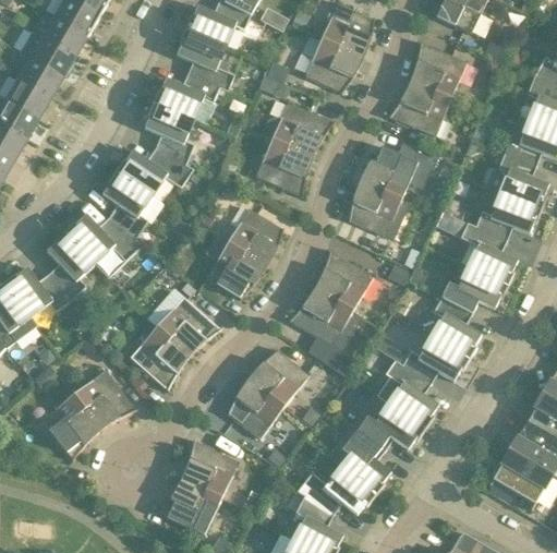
[(100,14),(83,3),(77,0),(51,0),(47,9),(57,14),(56,15),(88,35),(100,14)]
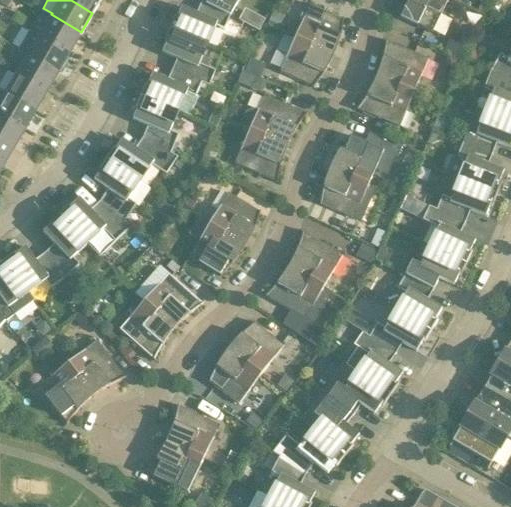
[(92,13),(99,0),(71,0),(76,3),(92,13)]
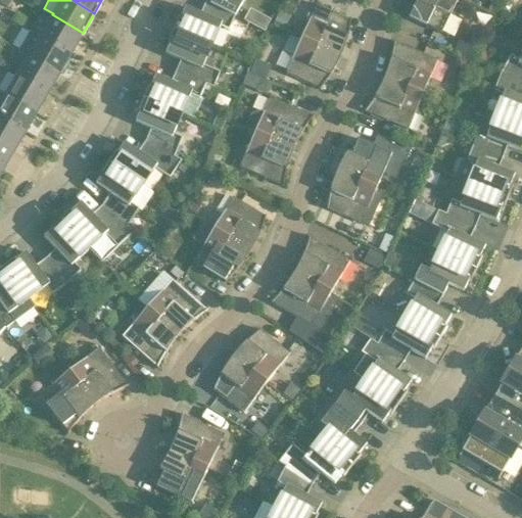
[(179,12),(174,26),(212,42),(221,22),(230,27),(235,12),(210,0),(205,11),(186,3),(181,13),(179,12)]
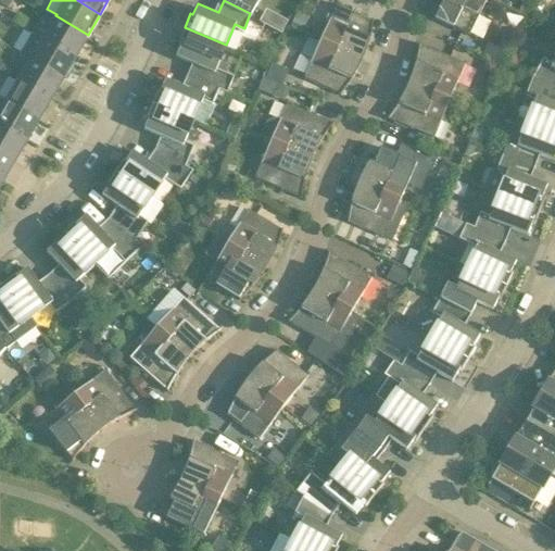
[(224,0),(250,13),(257,0),(224,0)]
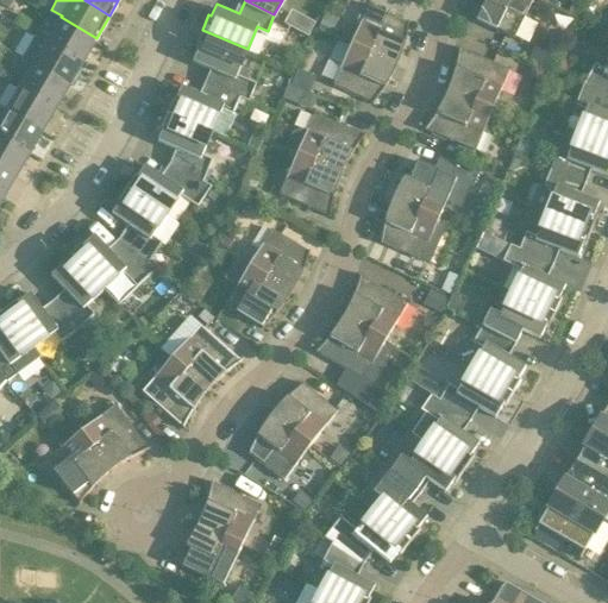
[(351,41),(396,61),(399,56),(403,44),(407,33),(409,18),(408,17),(408,18),(369,0),(351,41)]
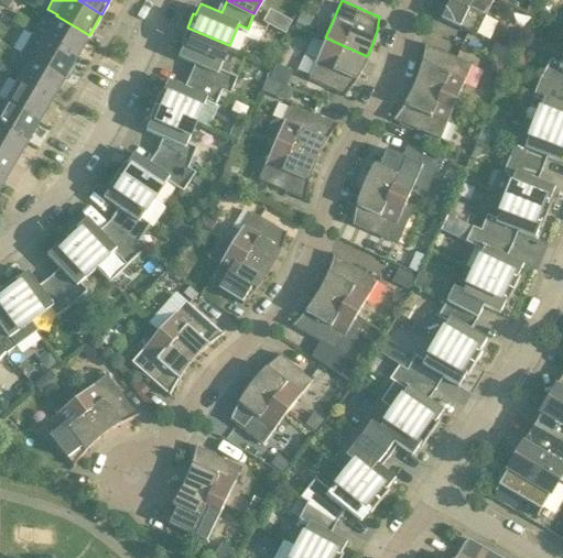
[(477,31),(493,0),(443,0),(443,1),(440,14),(441,14),(477,31)]
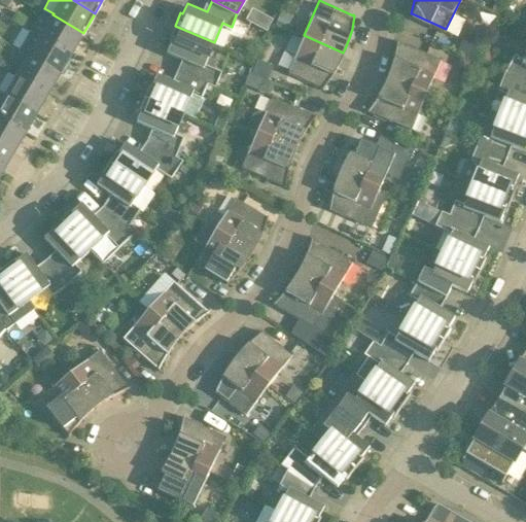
[(497,11),(502,3),(496,0),(491,8),(497,11)]
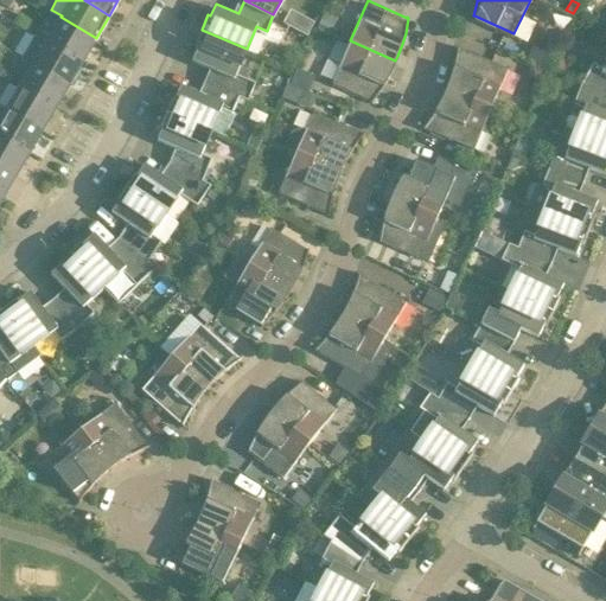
[(318,24),(329,29),(336,14),(325,10),(318,24)]
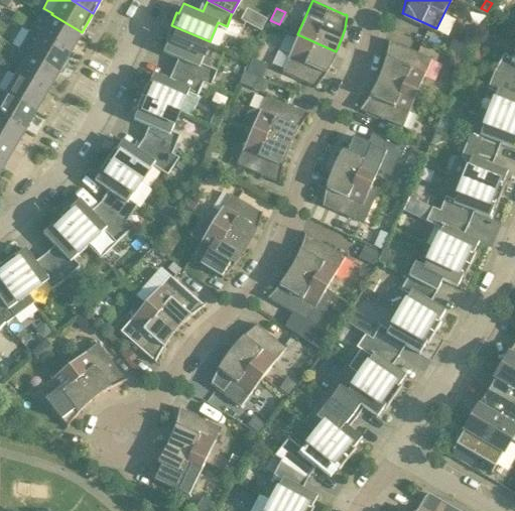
[(258,11),(252,22),(261,26),(266,15),(258,11)]
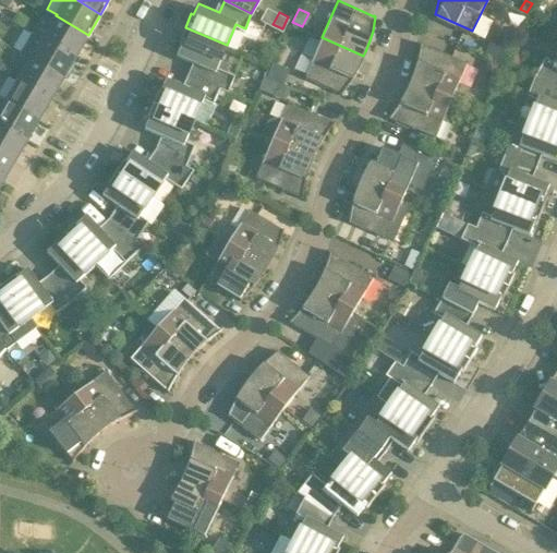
[(87,36),(88,35),(56,15),(44,36),(75,55),(86,35),(87,36)]
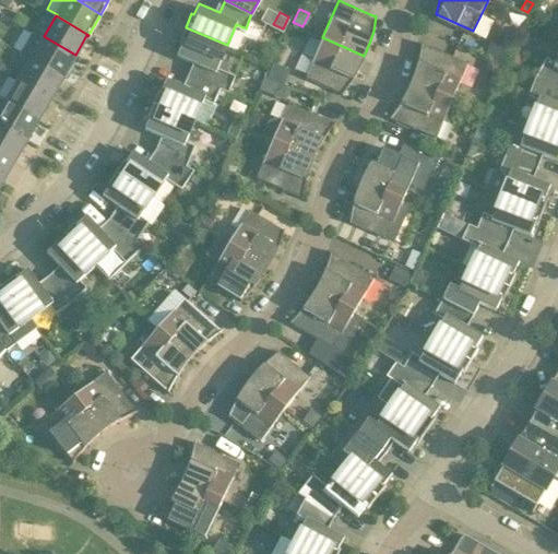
[(222,58),(227,45),(186,27),(179,42),(181,42),(177,54),(199,62),(193,74),(220,86),(221,86),(228,90),(236,73),(227,70),(230,62),(222,58)]
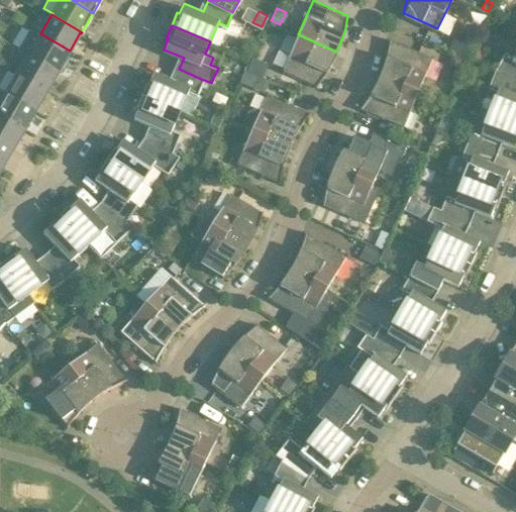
[(70,50),(40,33),(29,27),(18,46),(29,53),(43,61),(59,70),(70,50)]
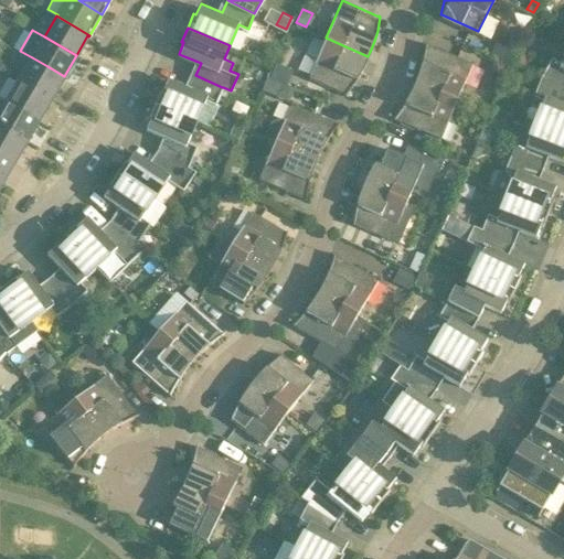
[(500,34),(492,52),(508,58),(515,41),(500,34)]
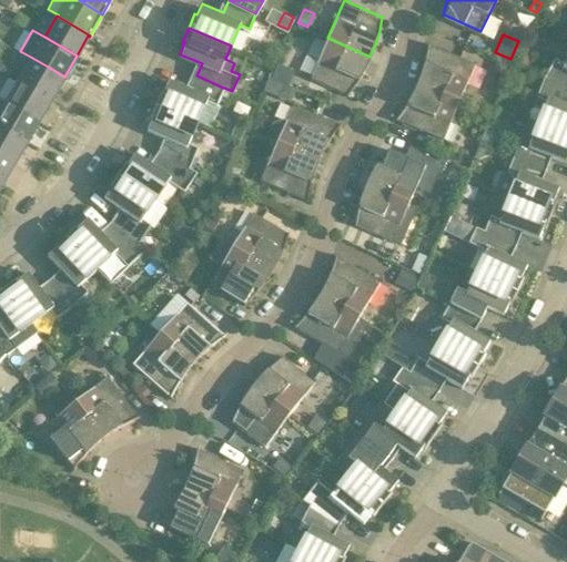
[(350,90),(354,84),(361,74),(365,67),(370,57),(327,38),(311,75),(347,92),(346,92),(347,93),(350,90)]
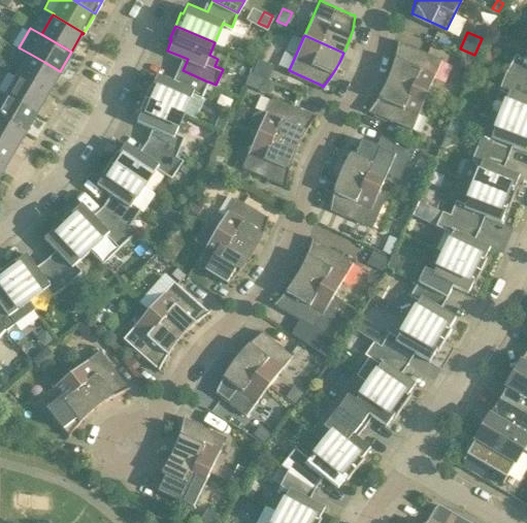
[(427,92),(432,78),(441,57),(399,38),(398,37),(396,47),(394,57),(391,67),(388,75),(427,92)]
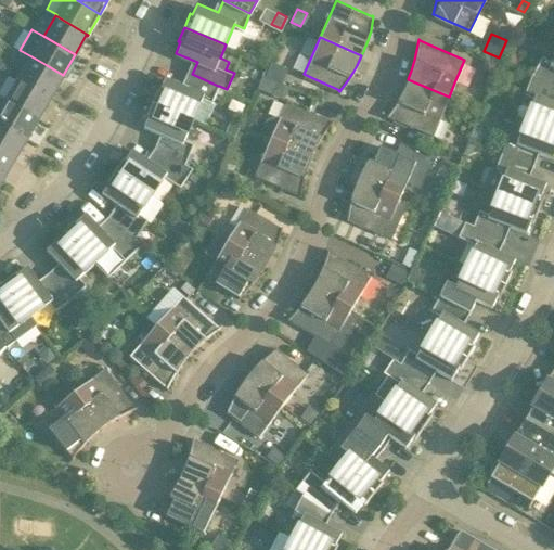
[(507,47),(503,59),(513,63),(515,56),(513,49),(507,47)]
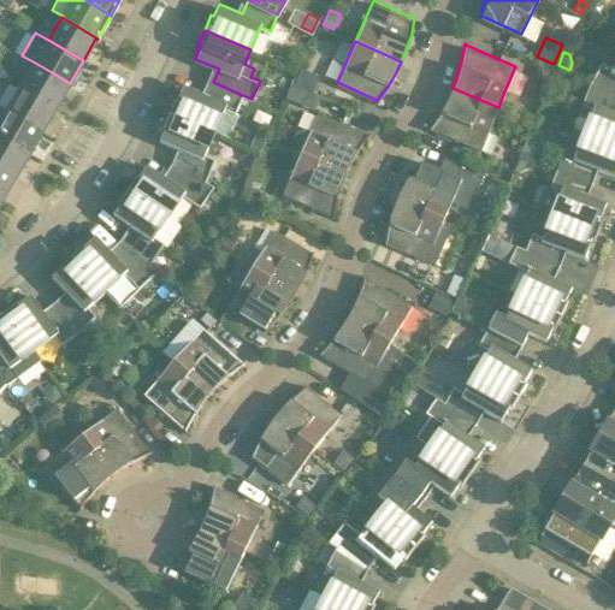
[(614,55),(607,52),(591,81),(614,92),(614,55)]
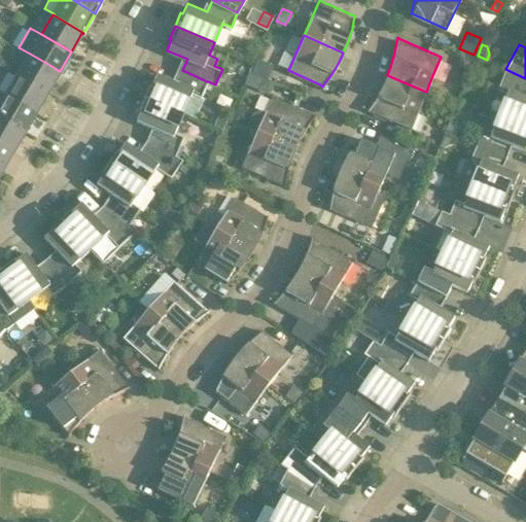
[(19,73),(48,91),(60,71),(44,62),(30,54),(19,73)]
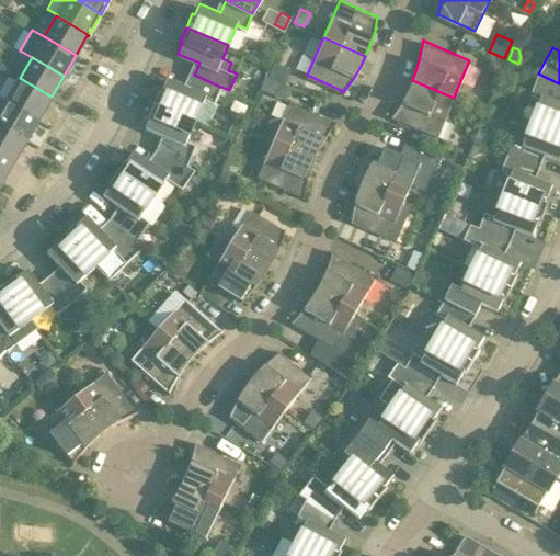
[(490,69),(496,71),(501,63),(491,58),(488,64),(490,69)]
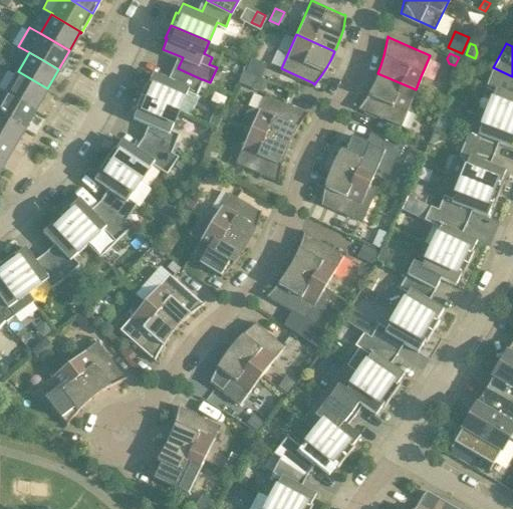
[(266,62),(252,56),(247,68),(261,74),(266,62)]
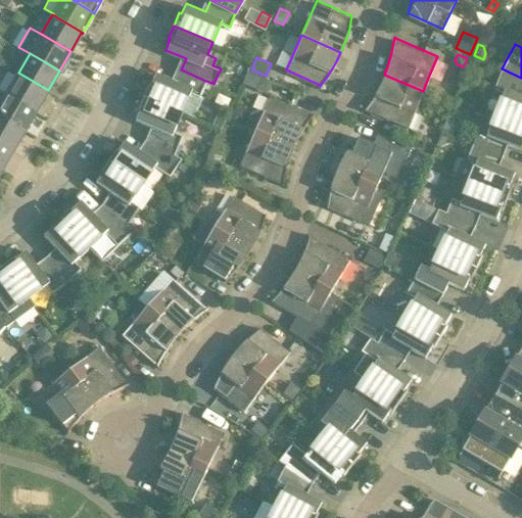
[(253,85),(258,73),(247,68),(242,80),(253,85)]
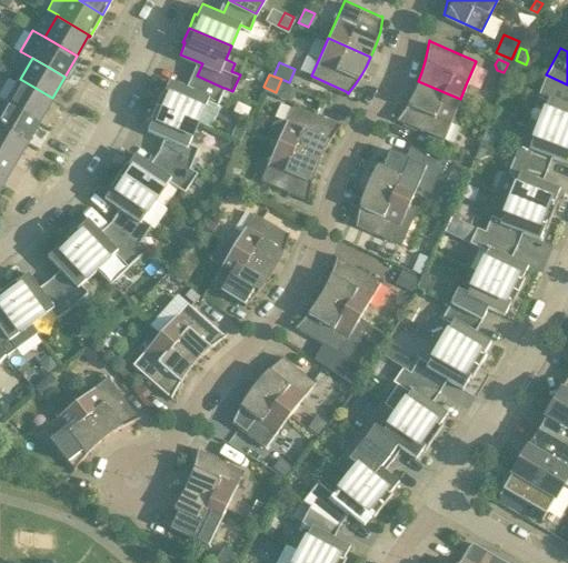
[(567,84),(546,74),(535,102),(545,107),(539,120),(567,131),(567,101),(567,84)]
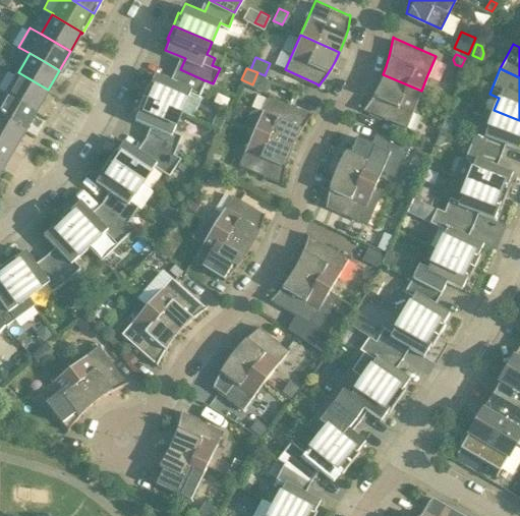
[(143,94),(182,110),(190,91),(198,95),(205,80),(180,69),(175,79),(156,71),(151,81),(149,80),(143,94)]
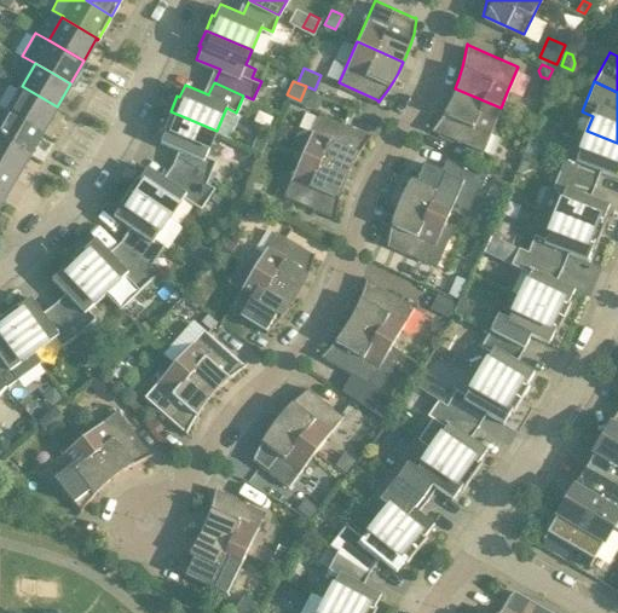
[(22,86),(18,92),(9,109),(42,129),(57,107),(22,86)]
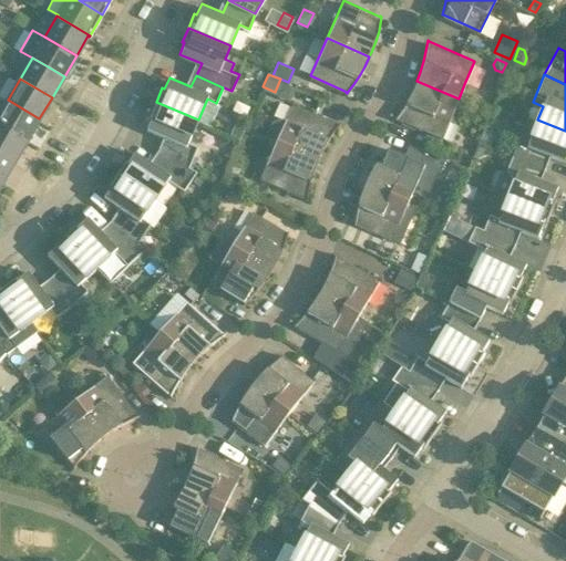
[(459,99),(417,81),(414,85),(412,91),(411,94),(407,100),(402,106),(398,114),(395,116),(395,117),(397,117),(443,136),(459,99)]
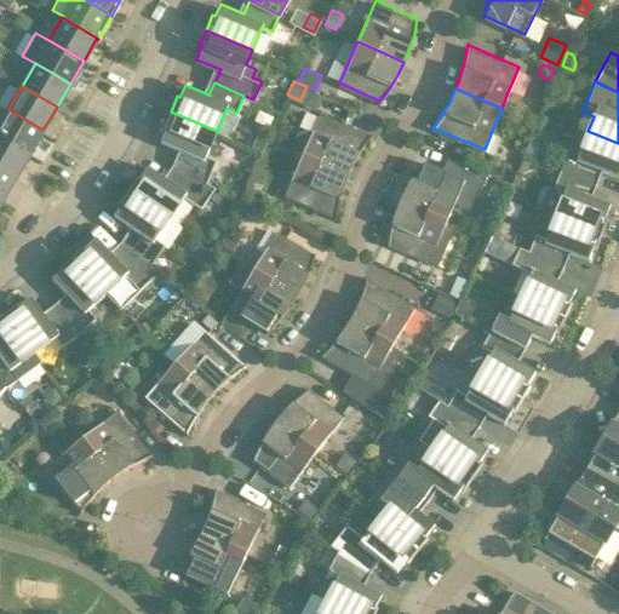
[(43,130),(9,109),(0,122),(0,135),(29,153),(43,130)]
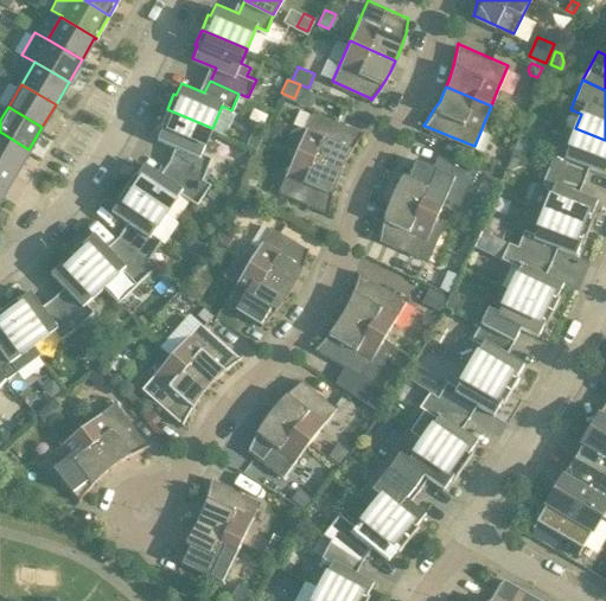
[(202,151),(212,128),(167,109),(160,123),(163,125),(158,136),(180,147),(174,161),(203,177),(212,155),(202,151)]
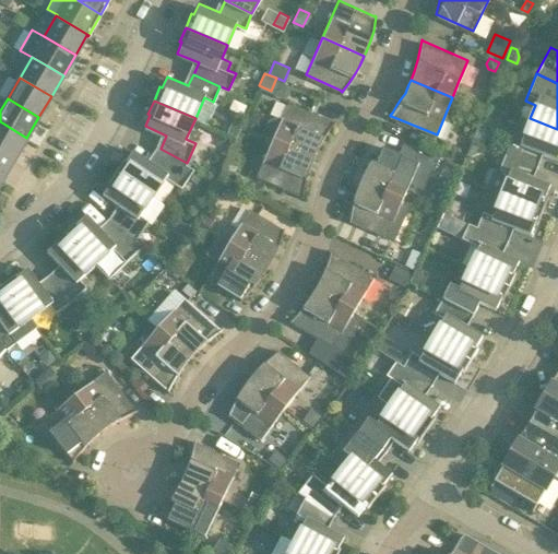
[(273,138),(313,155),(317,149),(319,144),(321,141),(323,137),(325,133),(331,127),(335,120),(334,119),(334,120),(288,101),(281,119),(275,116),(270,118),(263,133),(273,138)]
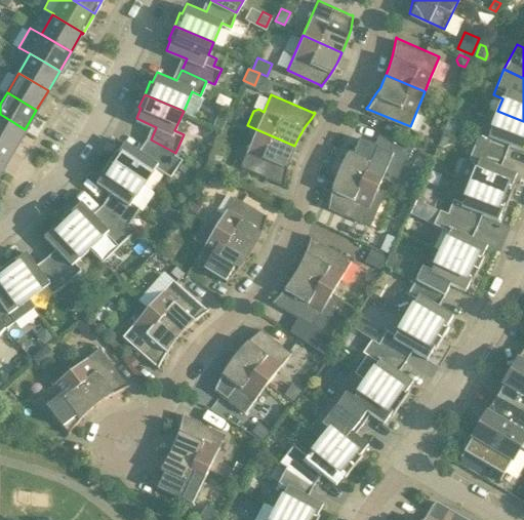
[(523,121),(497,111),(492,123),(483,120),(475,142),(500,152),(505,141),(523,149),(523,121)]
